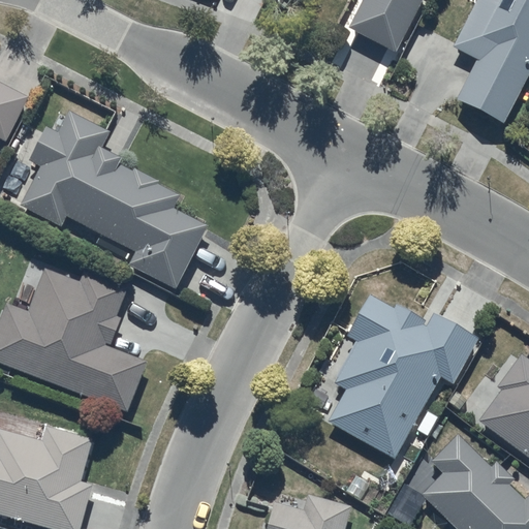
[(363,0),(350,26),(396,52),(421,0),(363,0)]
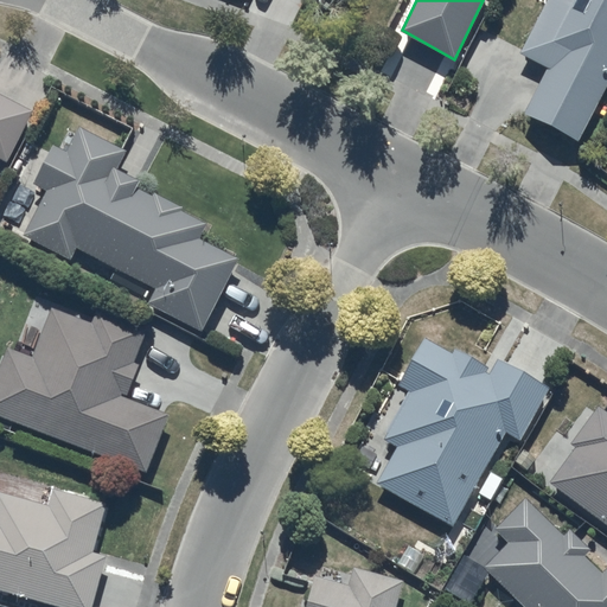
[(606,0),(545,0),(521,52),(547,68),(524,113),(577,140),(606,82),(606,0)]
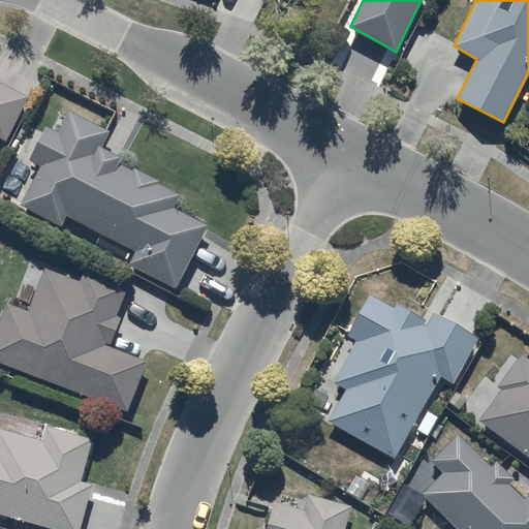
[(0,136),(5,141),(27,98),(0,84),(0,136)]
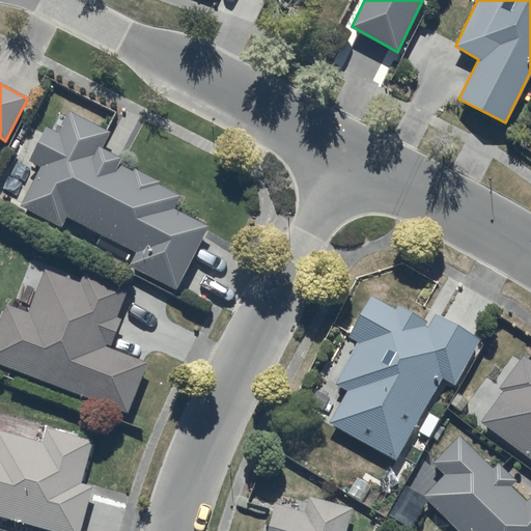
[(208,226),(172,208),(179,196),(159,185),(160,182),(134,169),(133,172),(118,165),(122,157),(100,146),(107,131),(70,112),(57,133),(46,127),(28,162),(40,165),(21,206),(62,227),(67,217),(135,253),(129,267),(174,289),(208,226)]
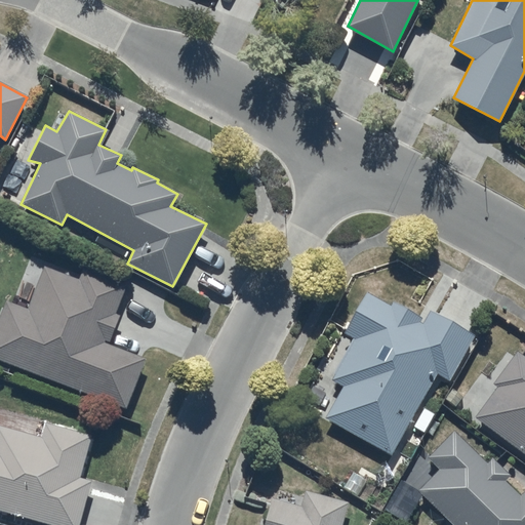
[(28,310),(4,300),(0,311),(0,360),(125,408),(145,358),(105,341),(106,338),(111,340),(121,315),(114,312),(125,284),(83,267),(78,280),(44,267),(28,310)]
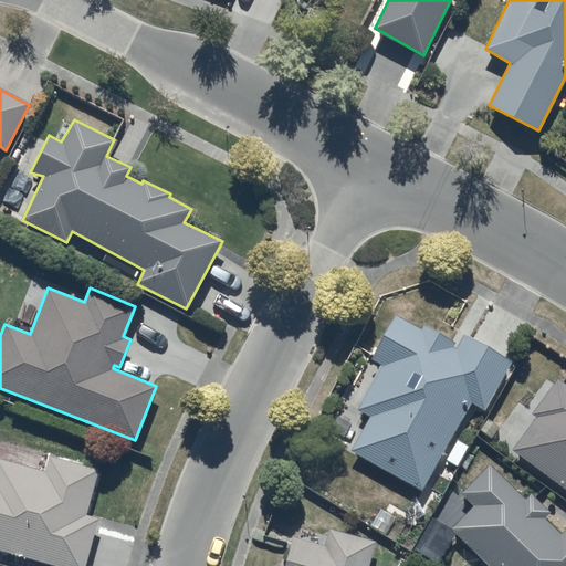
[(420,329),(396,314),(370,360),(381,366),(358,408),(369,417),(350,451),(422,491),(471,401),(484,410),(511,362),(465,335),(458,349),(452,345),(453,343),(423,324),(420,329)]
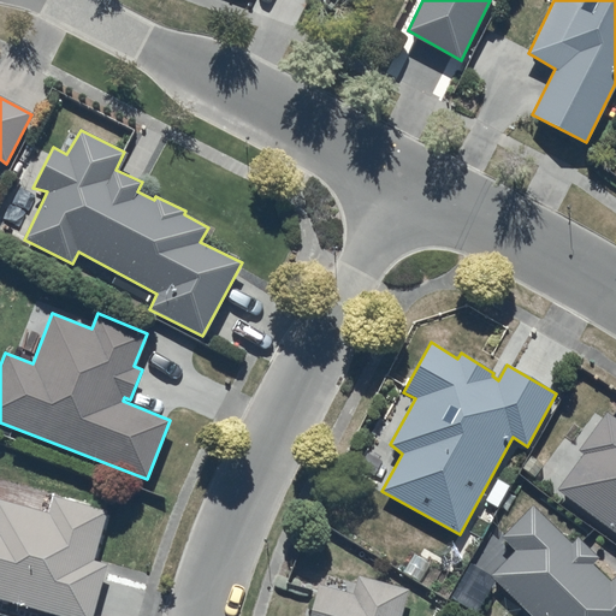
[(584,452),(557,489),(615,532),(615,419),(608,412),(579,449),(584,452)]
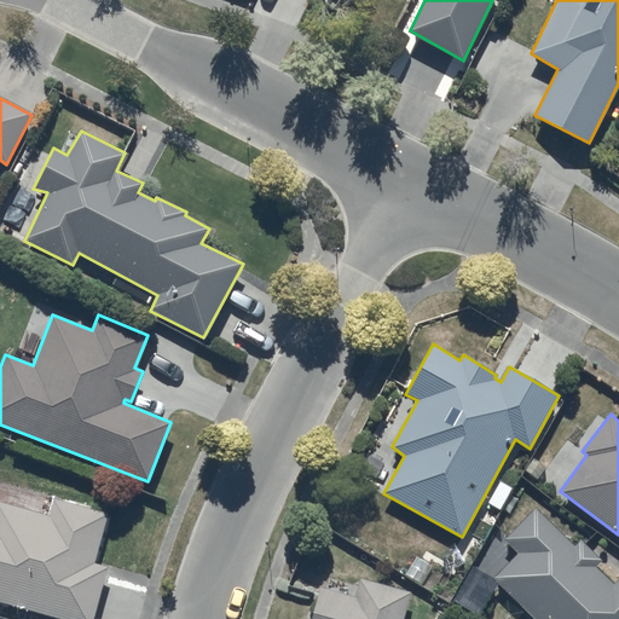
[(0,600),(64,618),(92,618),(106,568),(92,563),(106,514),(53,498),(47,516),(0,502),(0,600)]
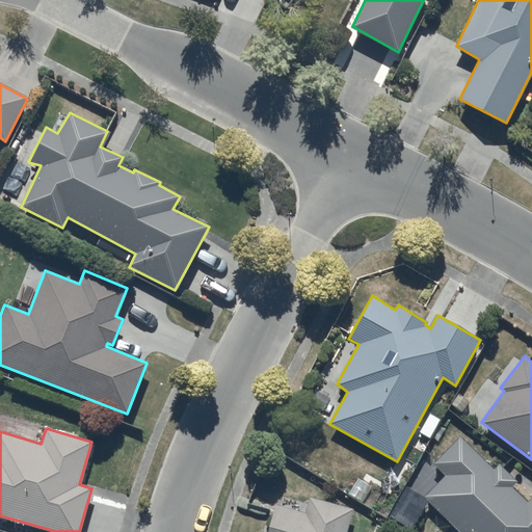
[(458,437),(432,462),(445,476),(424,498),(458,531),(531,531),(531,495),(526,501),(512,487),(516,482),(498,463),(494,469),(458,437)]
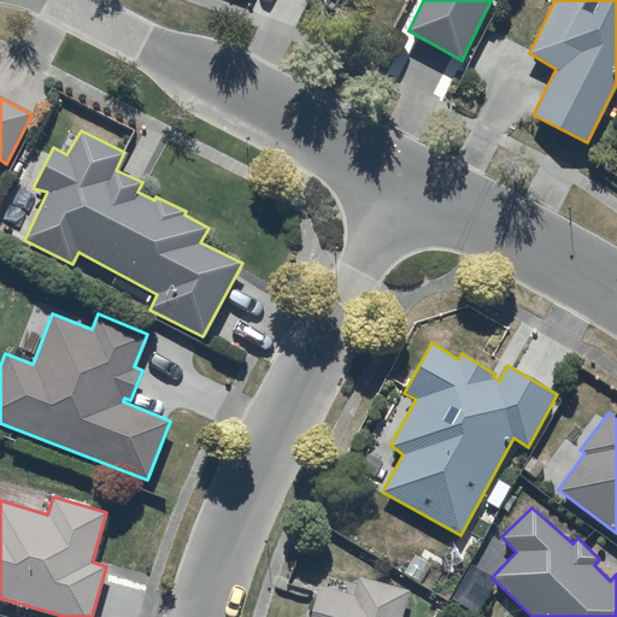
[(404,616),(412,591),(359,575),(353,593),(321,583),(310,616),(404,616)]
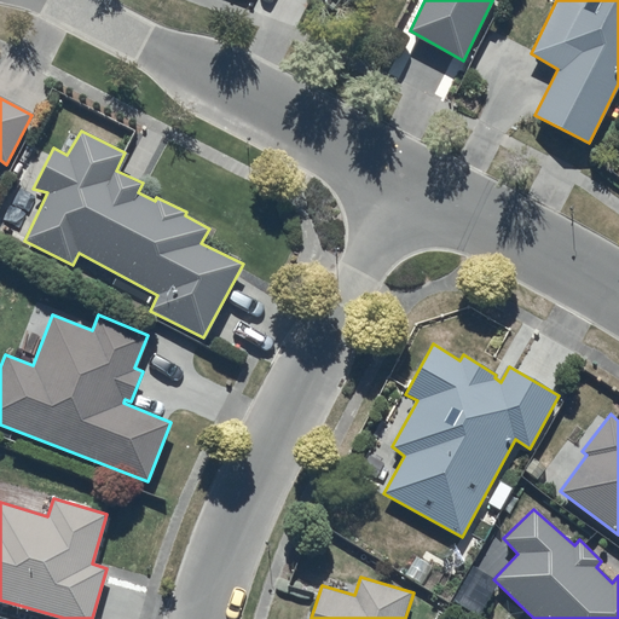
All buildings are outlined.
